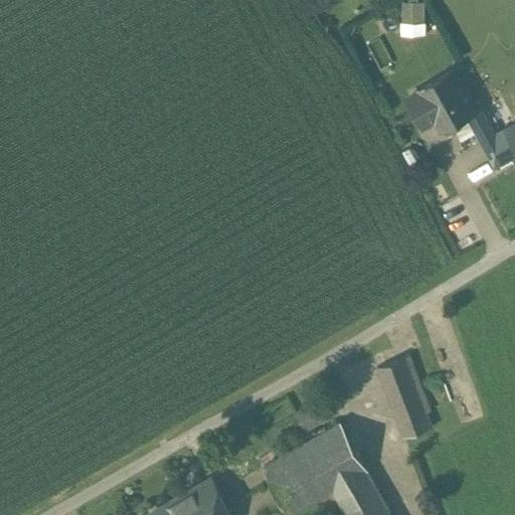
[(423,2),(403,2),(403,21),(422,21),(423,2)]
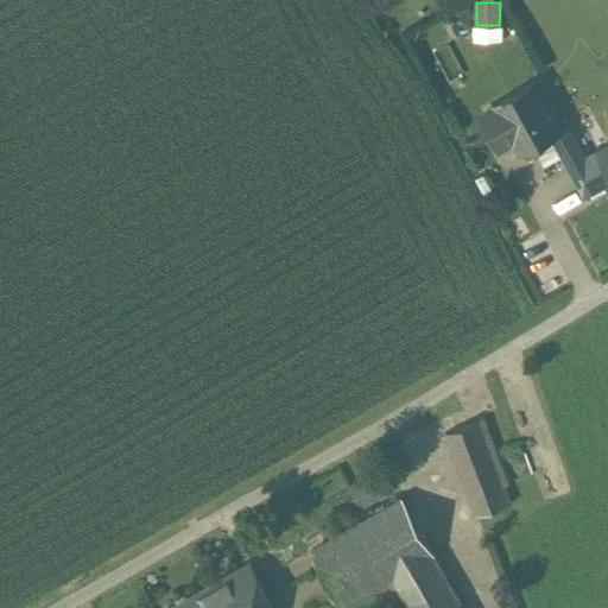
[(524,150),(549,135),(562,128),(557,120),(534,82),(494,105),(495,106),(486,111),(505,145),(518,138),(524,150)]
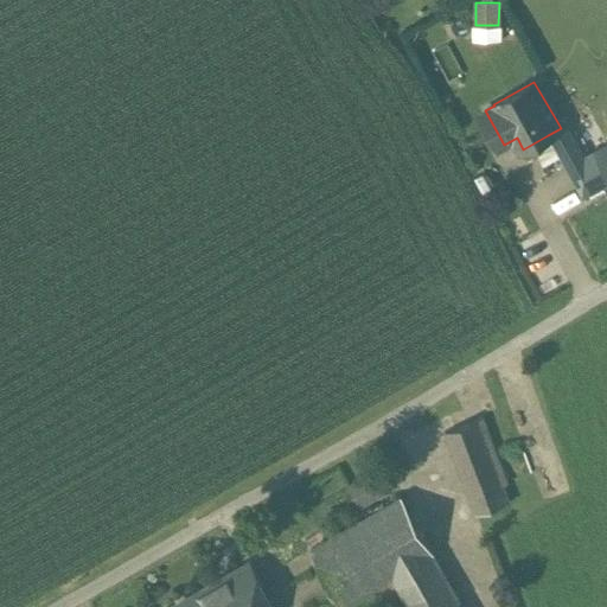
[(585,157),(563,116),(556,120),(561,128),(548,135),(567,167),(585,157)]
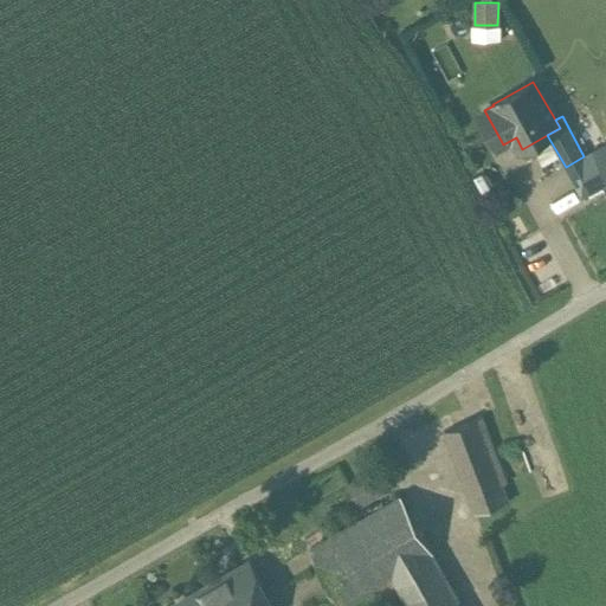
[(605,143),(595,150),(605,171),(605,143)]
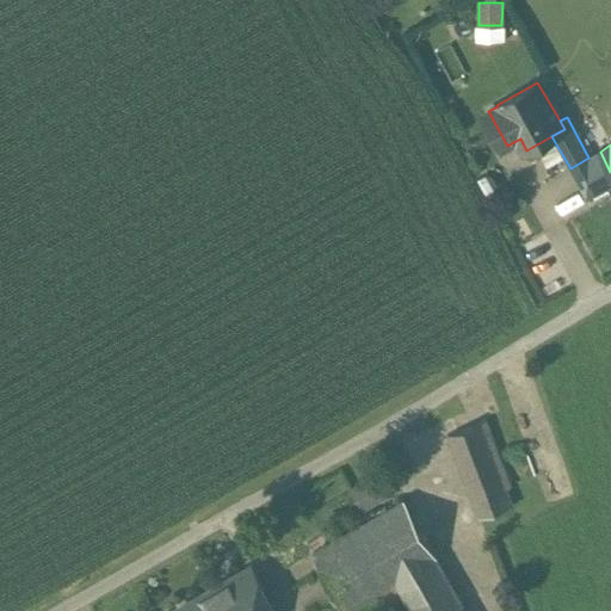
[(588,158),(571,168),(587,198),(610,185),(610,172),(600,152),(588,158)]
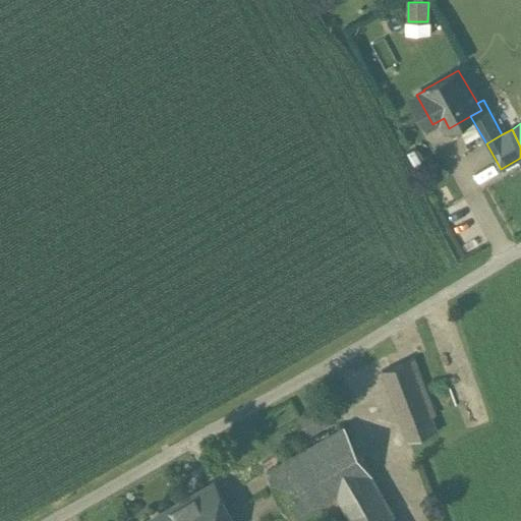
[(409,360),(383,370),(408,441),(418,437),(435,430),(409,360)]
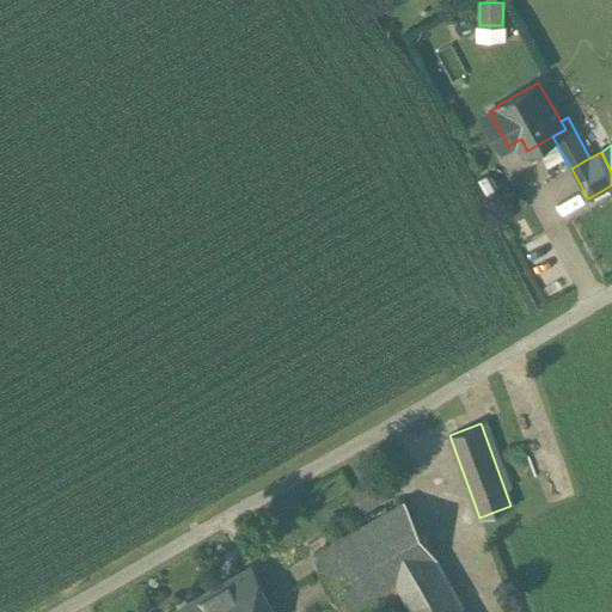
[(395,581),(412,610),(453,586),(405,501),(313,554),(344,609),(395,581)]
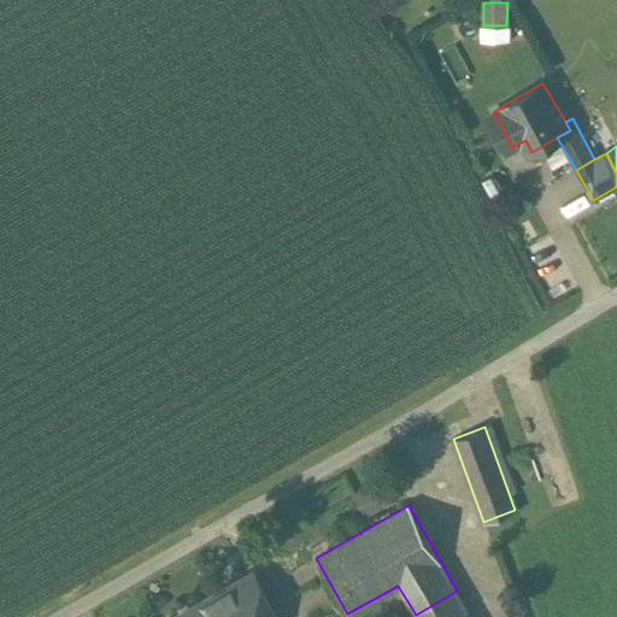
[(515,510),(495,517),(483,522),(513,603),(545,591),(526,538),(515,510)]
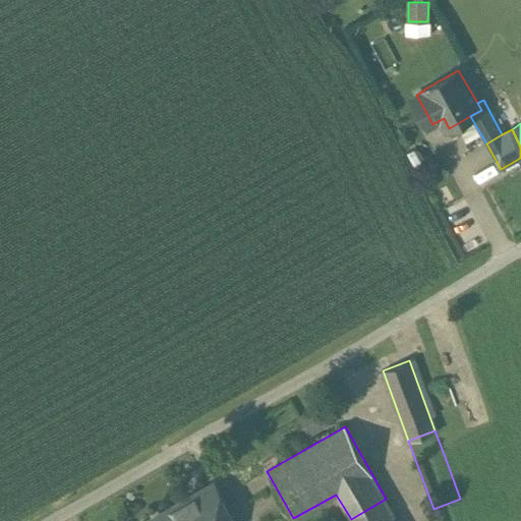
[(197,504),(188,510),(183,501),(155,517),(157,520),(229,520),(212,489),(195,500),(197,504)]
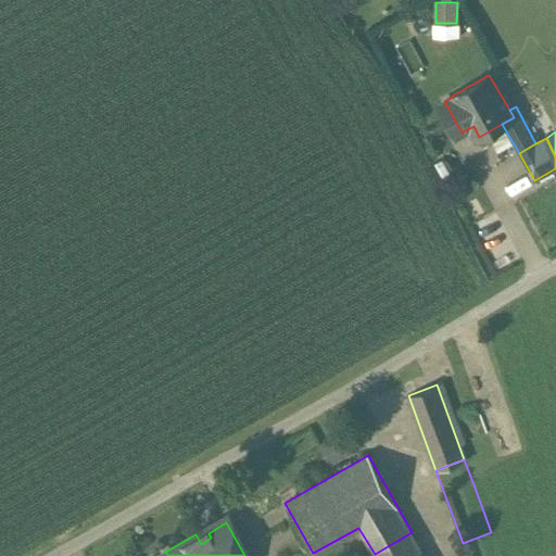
[(412,532),(375,554),(376,555),(421,555),(419,551),(421,550),(412,532)]
